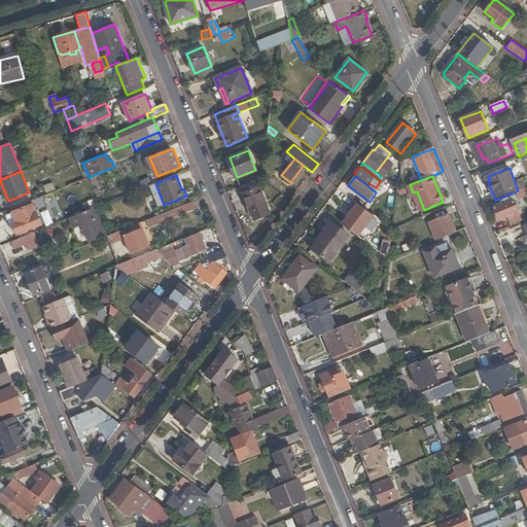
[(520,189),(526,186),(523,179),(517,181),(520,189)]
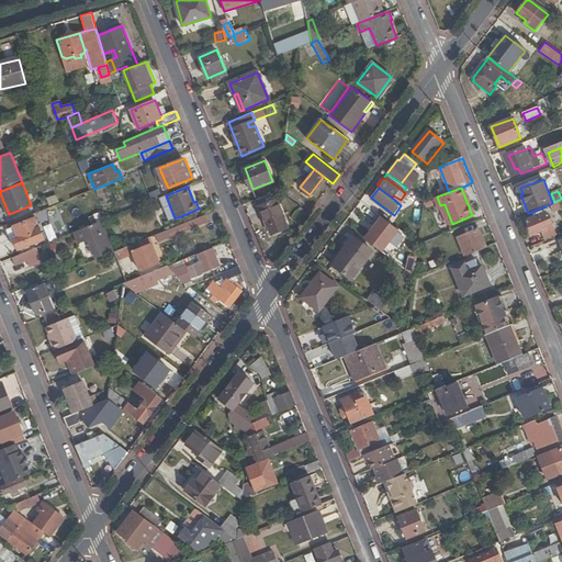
[(166,195),(159,198),(168,221),(175,218),(166,195)]
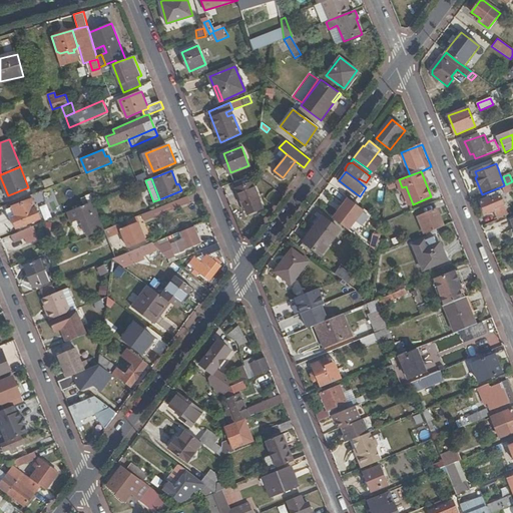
[(255,182),(239,187),(247,214),(265,208),(255,182)]
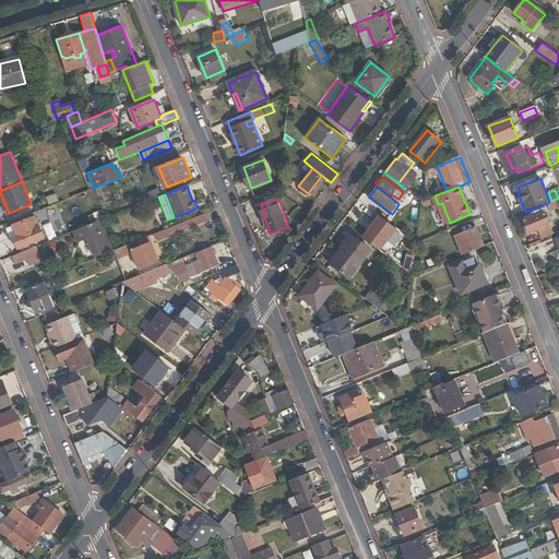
[(557,210),(554,201),(547,203),(551,212),(557,210)]
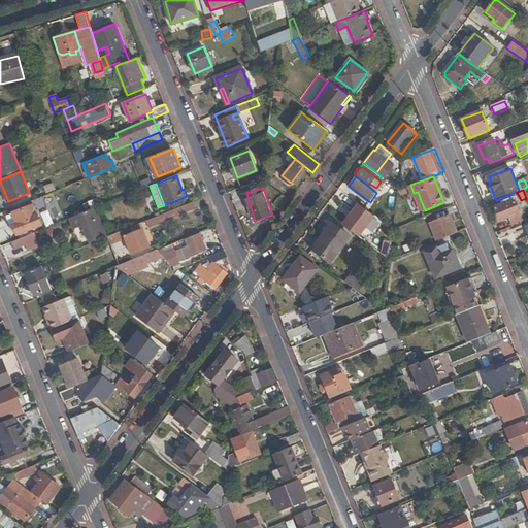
[(42,198),(48,217),(60,212),(53,194),(42,198)]
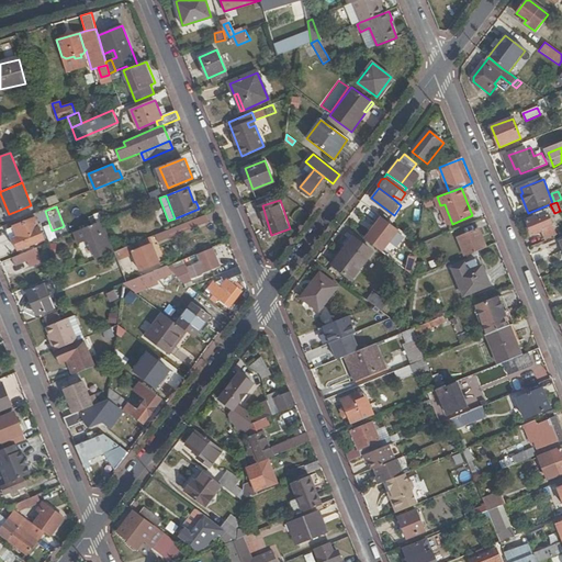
[(532,235),(541,232),(542,232),(541,228),(552,224),(549,214),(540,217),(539,215),(526,221),(532,235)]
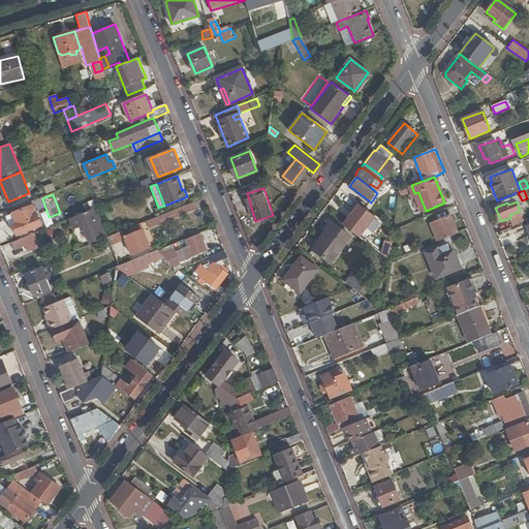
[(361,238),(376,216),(360,204),(344,225),(361,238)]
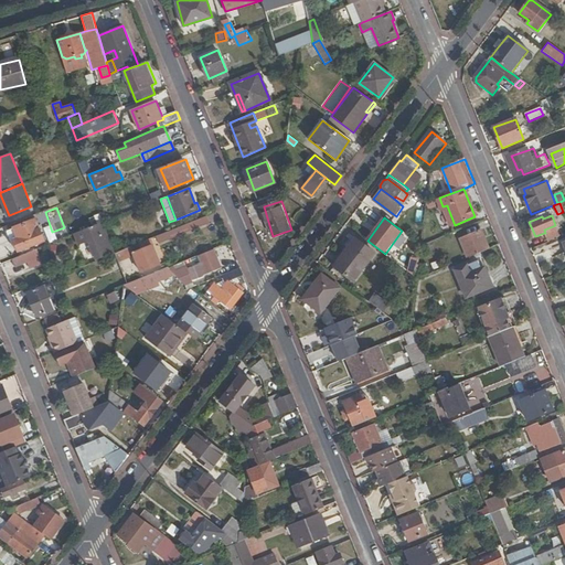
[(44,242),(35,219),(13,228),(18,241),(14,242),(19,252),(44,242)]
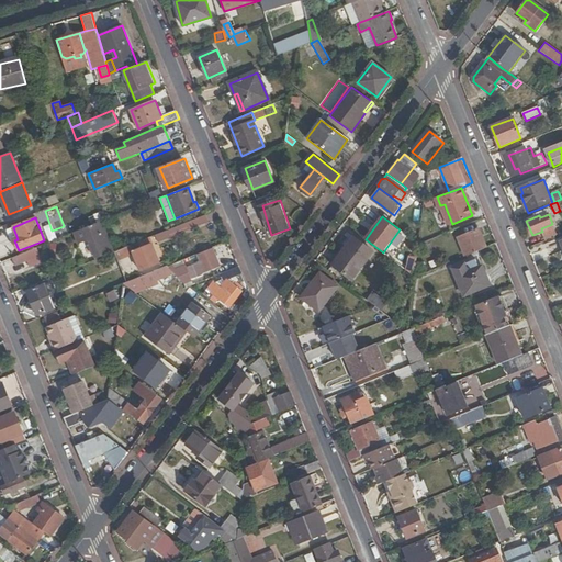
[(100,257),(108,255),(115,251),(111,242),(109,243),(105,233),(108,232),(103,221),(89,226),(93,237),(92,237),(100,257)]
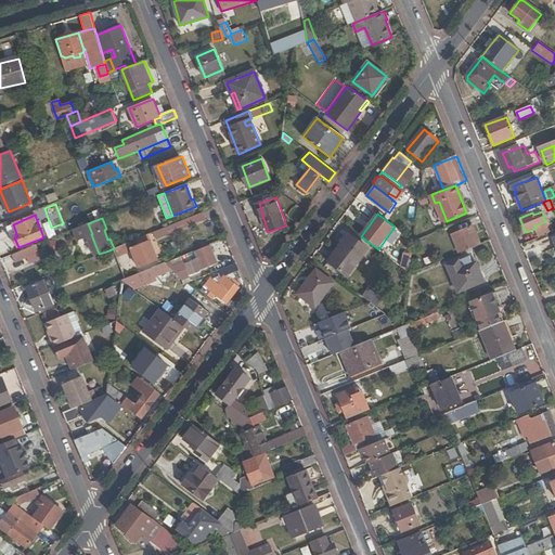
[(536,229),(534,229),(537,236),(550,231),(545,221),(534,226),(536,229)]
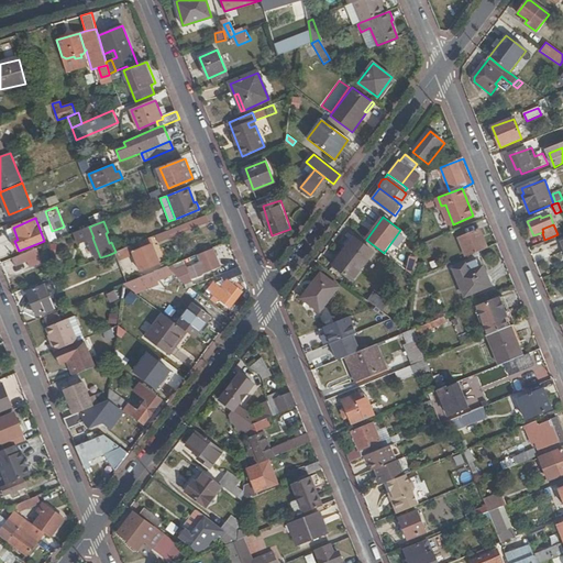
[(466,256),(487,249),(479,230),(459,238),(466,256)]
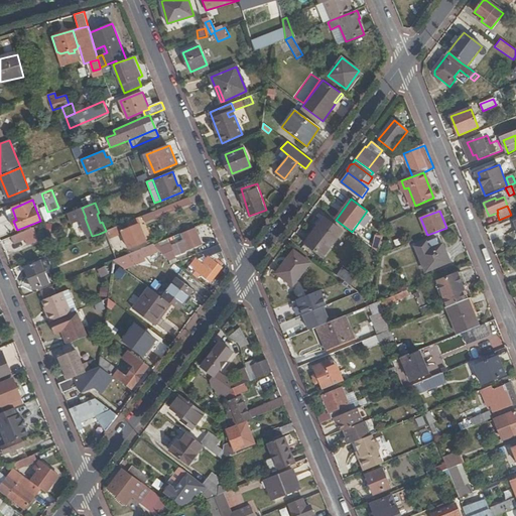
[(306,243),(326,258),(345,232),(326,217),(306,243)]
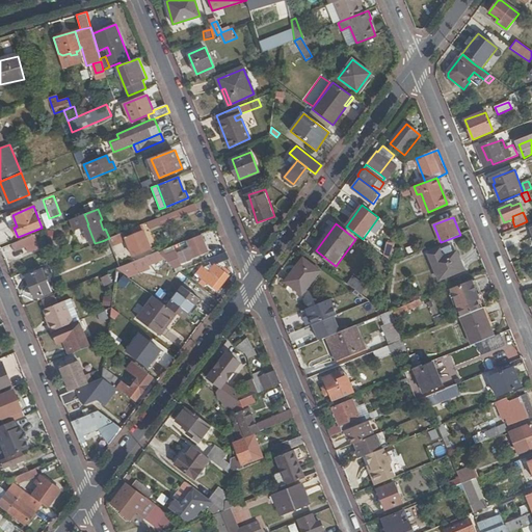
[(133,229),(124,232),(133,256),(142,251),(138,242),(149,238),(144,230),(134,234),(133,229)]
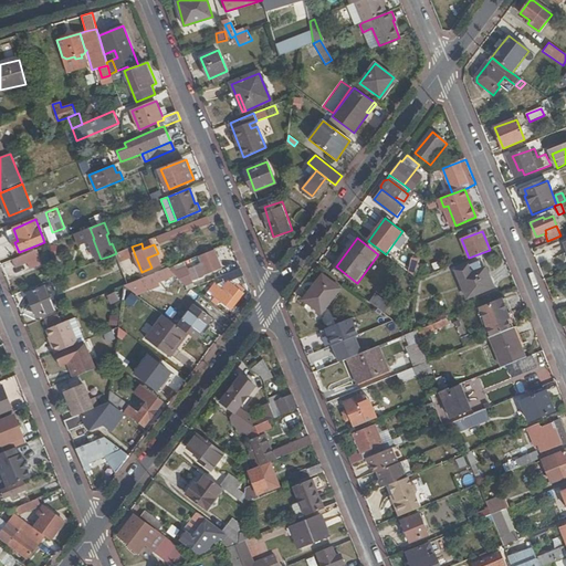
[(37,250),(13,260),(17,268),(27,264),(40,259),(37,250)]
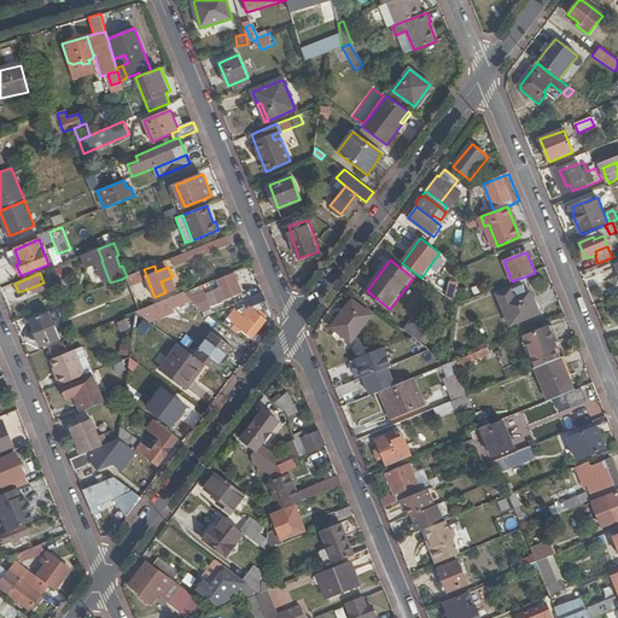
[(223,301),(243,292),(235,274),(217,280),(221,289),(214,291),(217,299),(215,301),(217,304),(223,302),(223,301)]
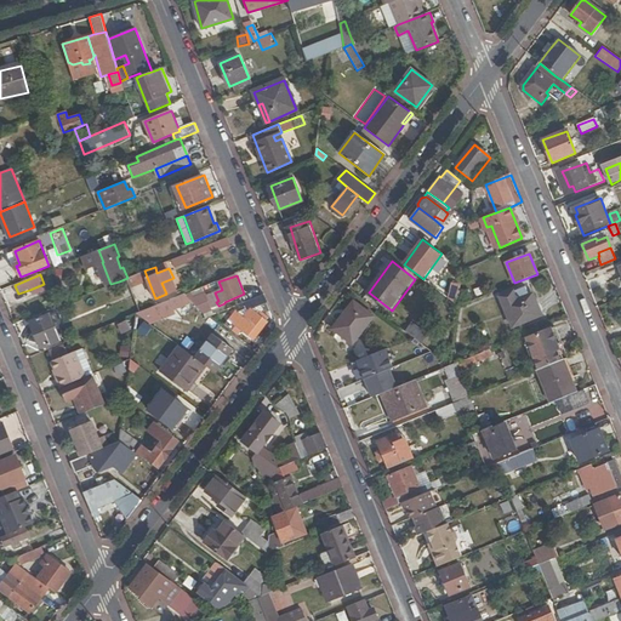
[(495,277),(486,280),(490,289),(499,285),(495,277)]
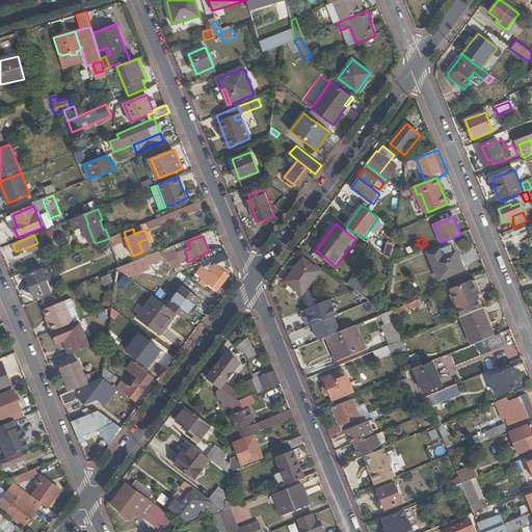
[(102,241),(113,270),(117,268),(122,267),(109,238),(102,241)]
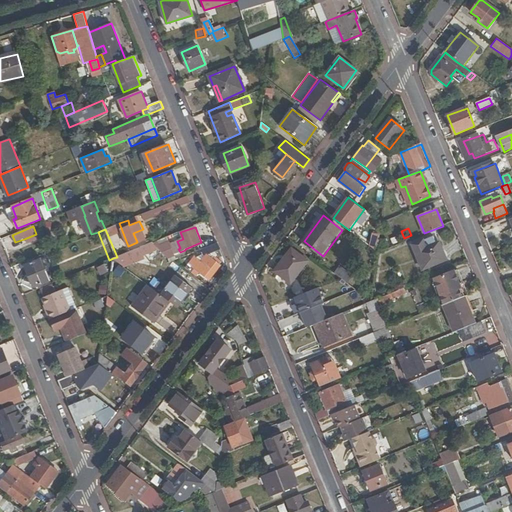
[(377,248),(377,233),(369,233),(369,248),(377,248)]
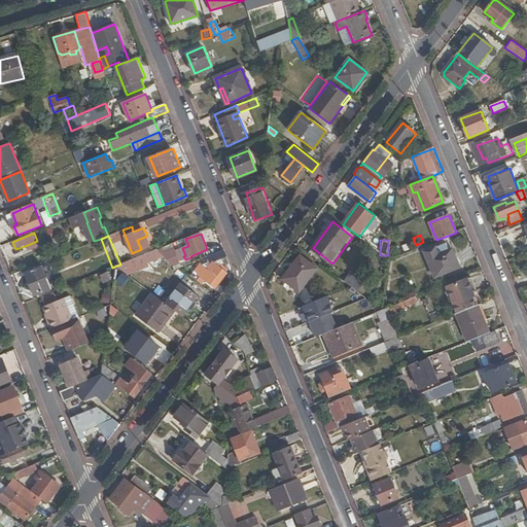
[(37,241),(25,246),(27,251),(39,246),(37,241)]
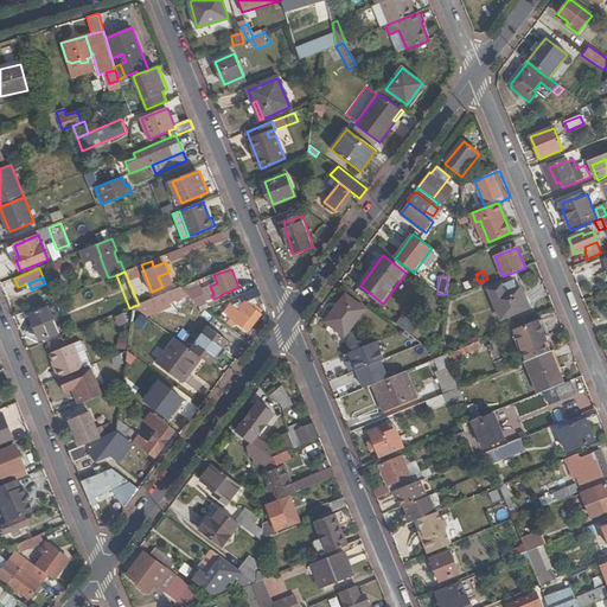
[(502,319),(530,307),(518,279),(490,291),(502,319)]
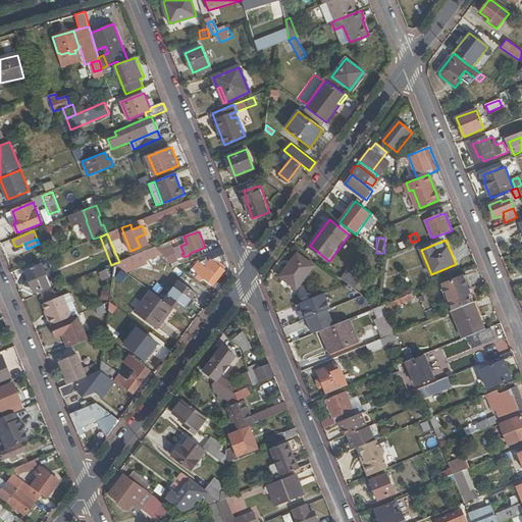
[(119,262),(115,263),(125,271),(148,262),(147,259),(162,253),(157,247),(157,246),(119,262)]
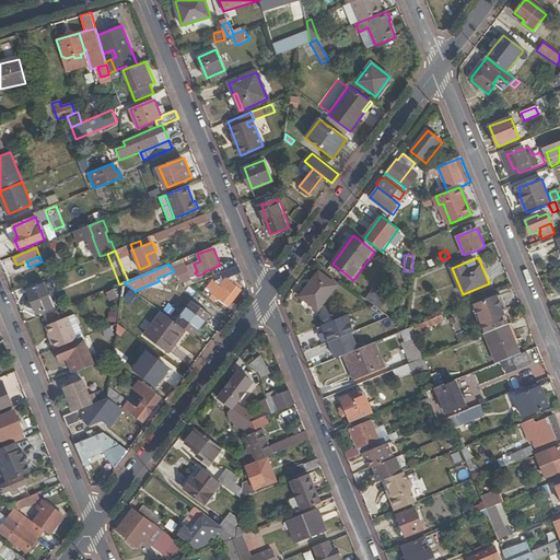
[(187,264),(173,267),(184,282),(191,280),(187,264)]
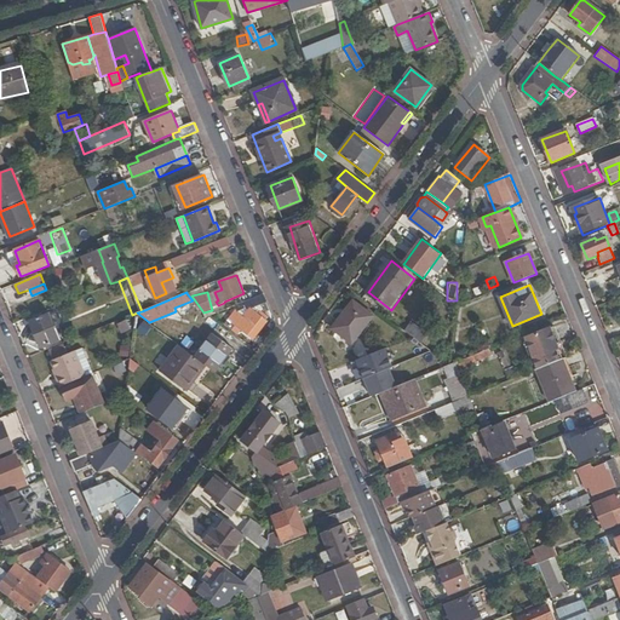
[(352,344),(373,317),(354,303),(334,329),(352,344)]
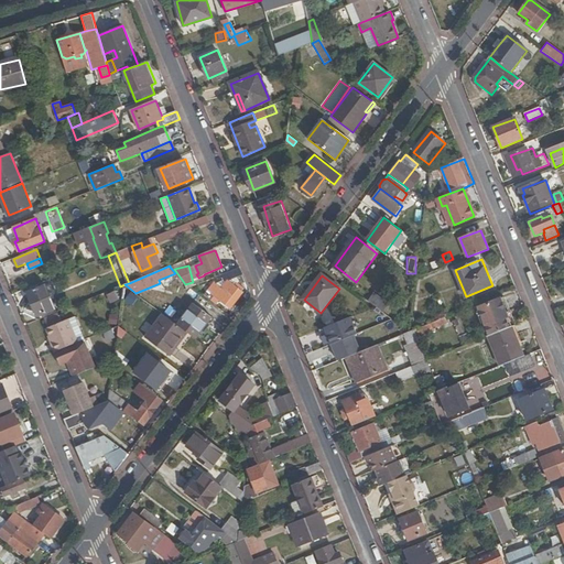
[(229,310),(242,292),(235,285),(234,286),(227,281),(220,289),(225,292),(218,300),(223,302),(221,303),(229,310)]
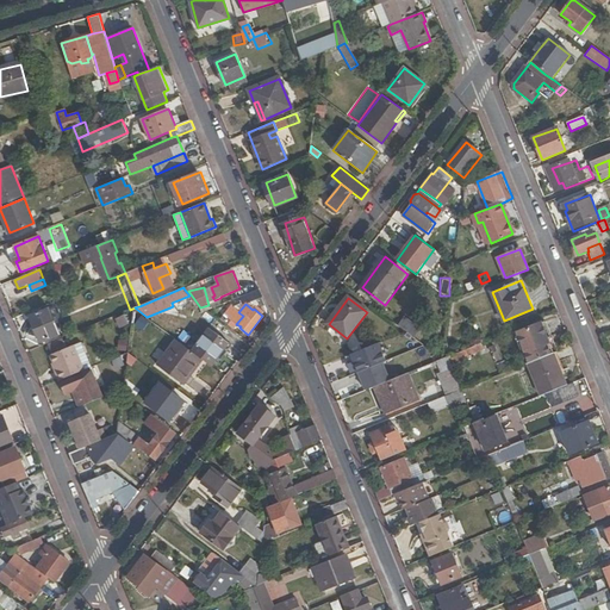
[(41,342),(60,334),(50,309),(30,316),(41,342)]
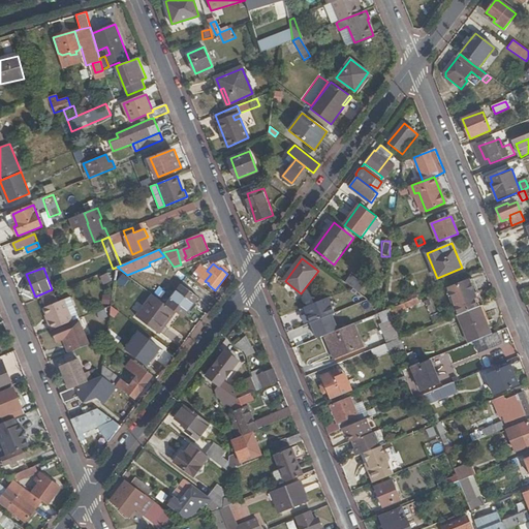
[(113,280),(110,273),(101,276),(104,283),(113,280)]
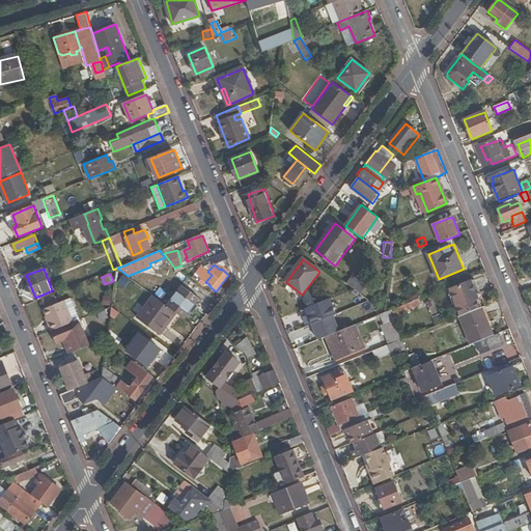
[(119,284),(120,285),(119,287),(122,289),(123,287),(133,295),(140,286),(126,275),(119,284)]
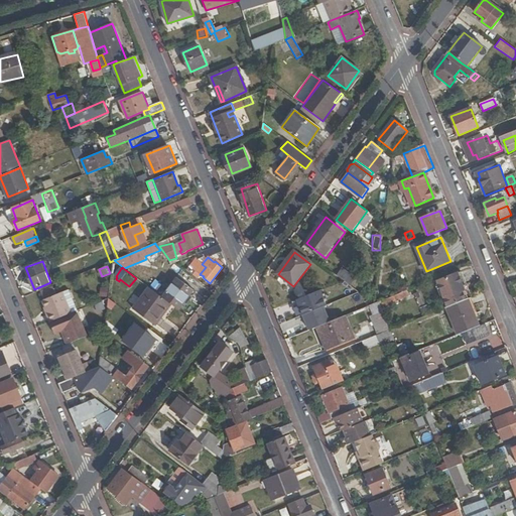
[(459,292),(463,290),(466,288),(459,271),(437,279),(440,286),(454,281),(459,292)]
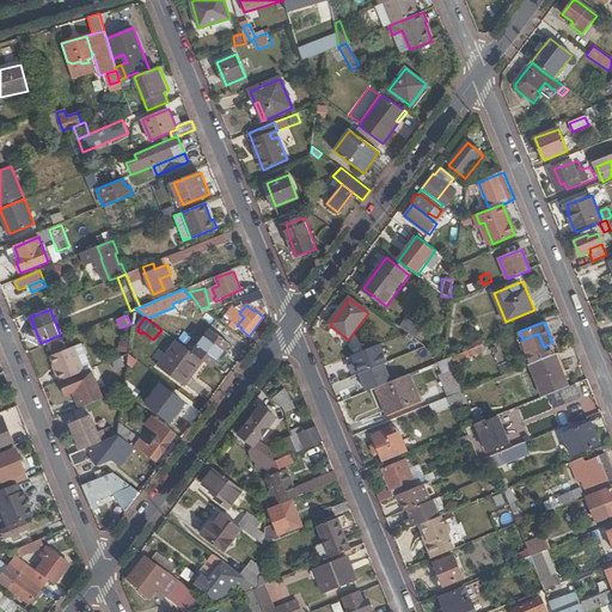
[(396,337),(398,336),(408,332),(398,325),(392,328),(396,337)]
